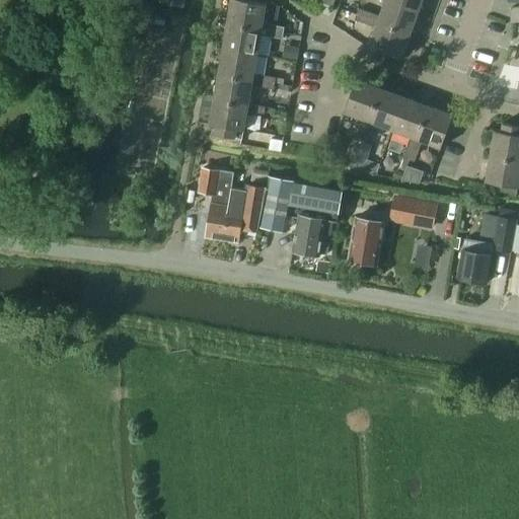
[(263,23),(264,21),(267,3),(246,0),(231,0),(228,23),(267,29),(268,24),(263,23)]
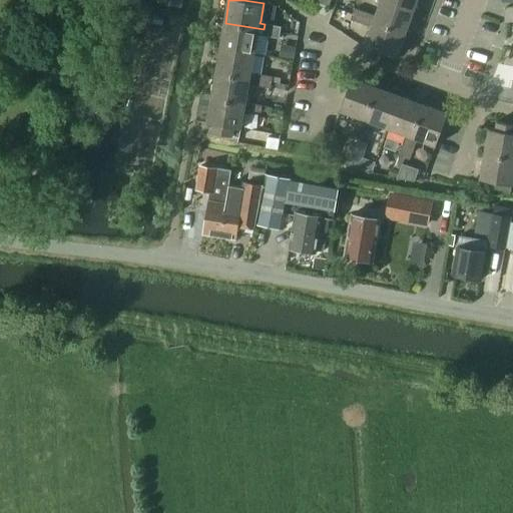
[(370,14),(369,19),(406,33),(415,9),(389,0),(381,0),(376,15),(376,16),(370,14)]
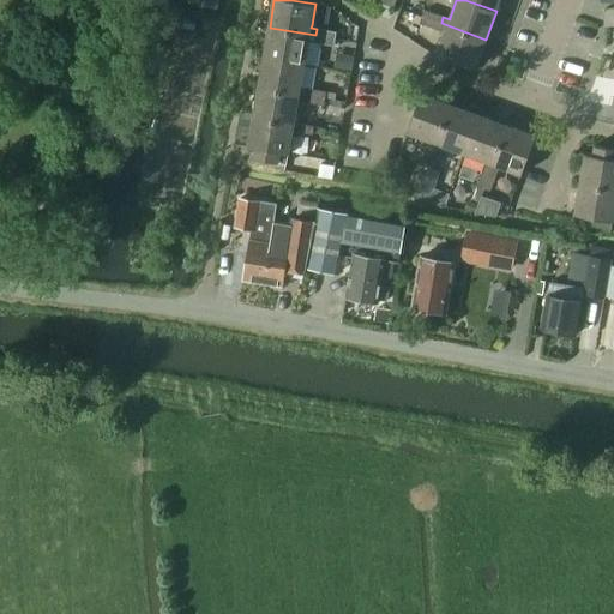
[(465,0),(497,11),(499,0),(465,0)]
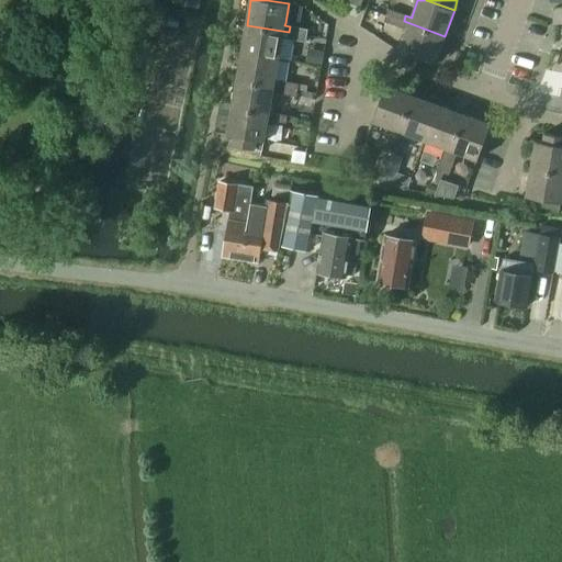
[(386,15),(384,21),(394,24),(397,13),(389,10),(386,15)]
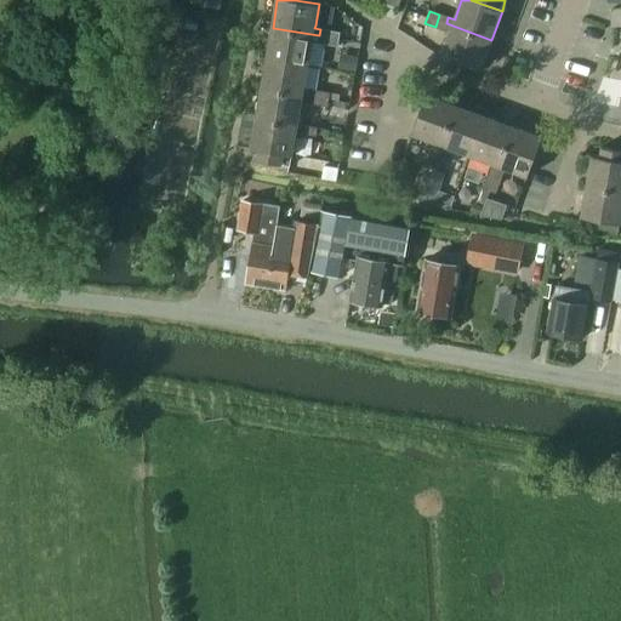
[(439,15),(436,27),(443,29),(444,30),(446,23),(448,17),(439,15)]
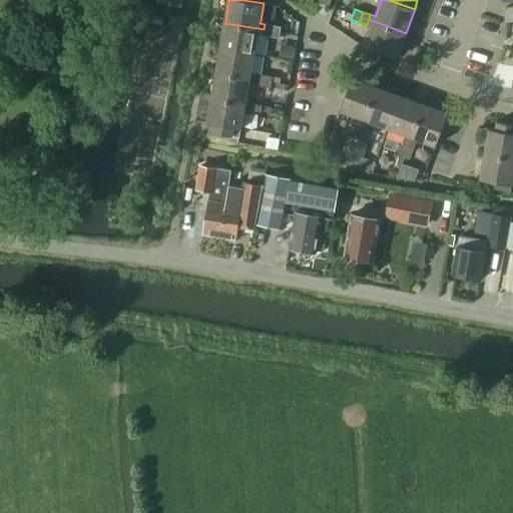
[(372,27),(365,45),(398,57),(406,33),(369,19),(367,25),(372,26),(372,27)]
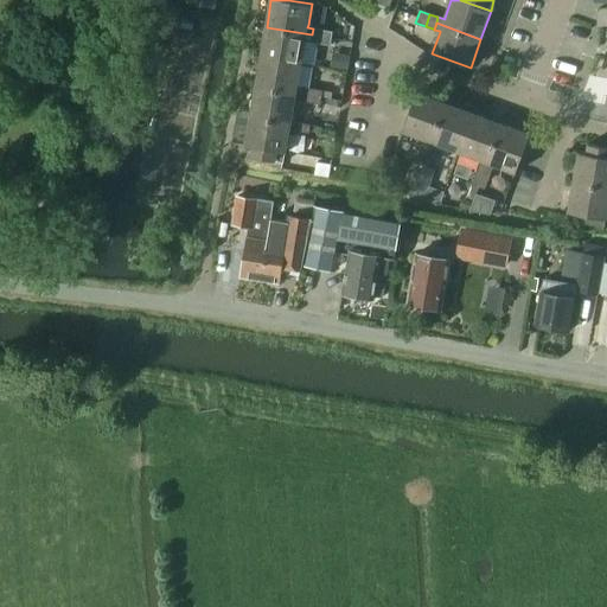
[(305,40),(311,42),(312,34),(267,27),(261,56),(301,63),(305,40)]
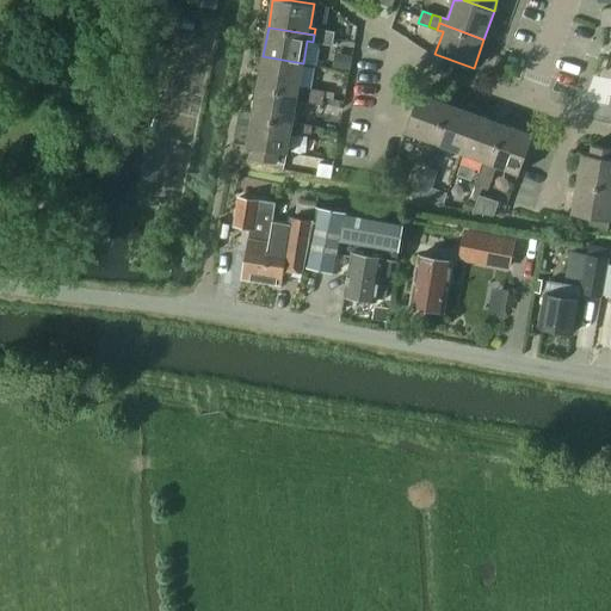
[(313,42),(322,43),(325,30),(315,29),(314,35),(313,42)]
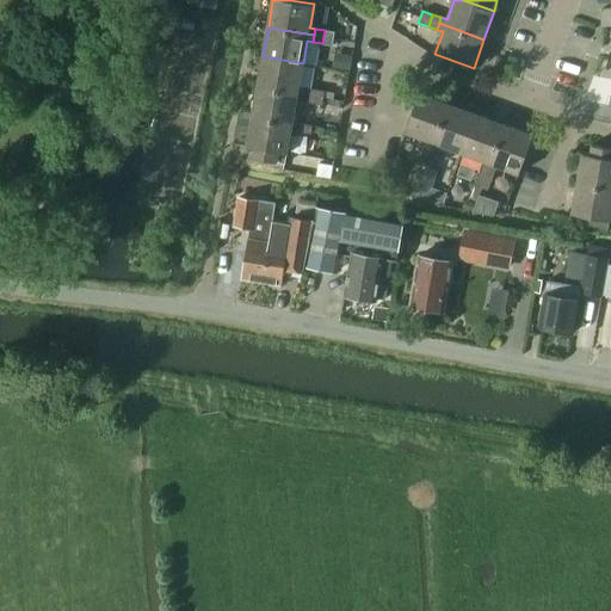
[(325,30),(322,43),(333,45),(335,32),(325,30)]
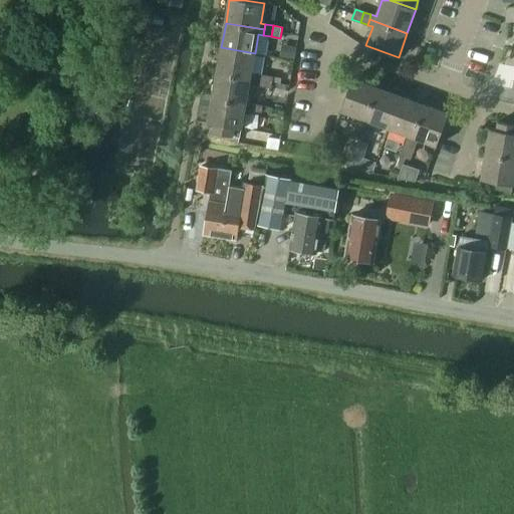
[(282,44),(280,57),(294,60),(296,47),(282,44)]
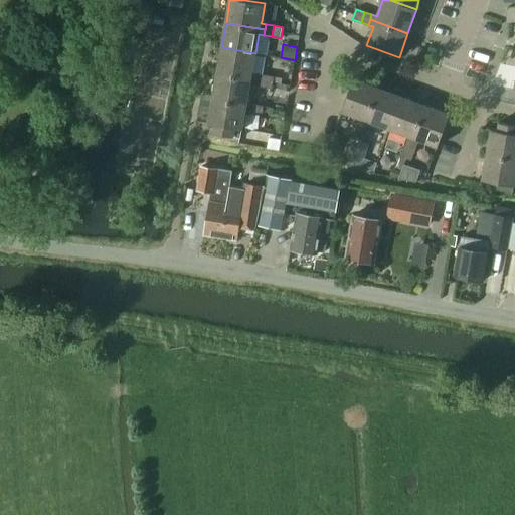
[(219,60),(217,73),(258,79),(259,74),(252,73),(252,72),(253,66),(255,53),(221,47),(219,60)]
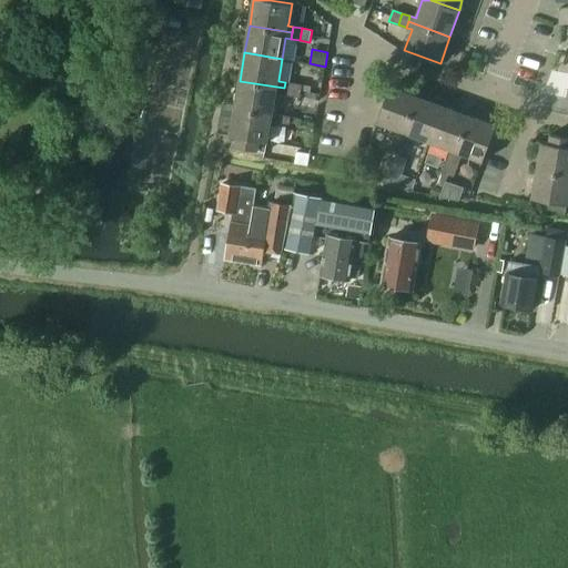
[(237,90),(235,108),(273,114),(273,113),(275,97),(276,93),(283,94),(284,88),(240,81),(237,90)]
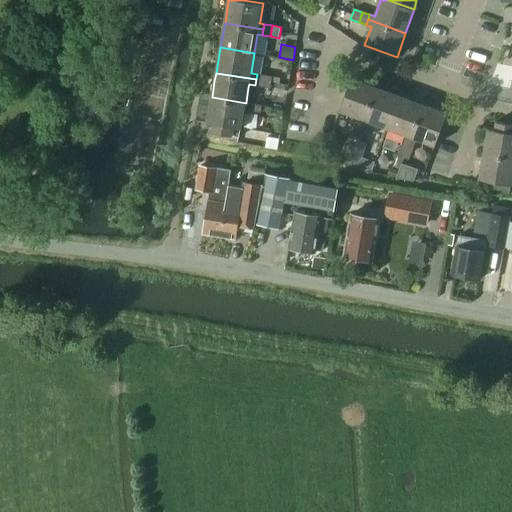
[(256,79),(255,85),(260,86),(262,87),(264,75),(262,74),(257,74),(256,79)]
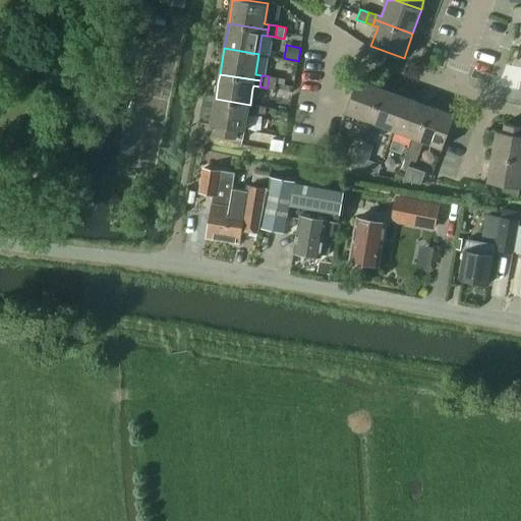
[(269,76),(267,89),(276,90),(276,84),(277,77),(270,76),(269,76)]
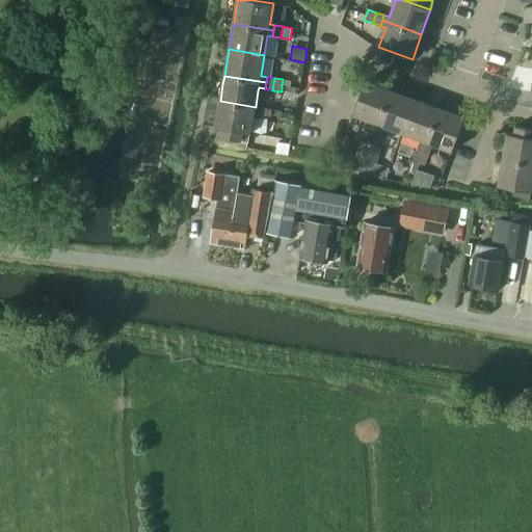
[(366,81),(353,114),(354,114),(372,122),(373,122),(371,128),(376,130),(391,90),(366,81)]
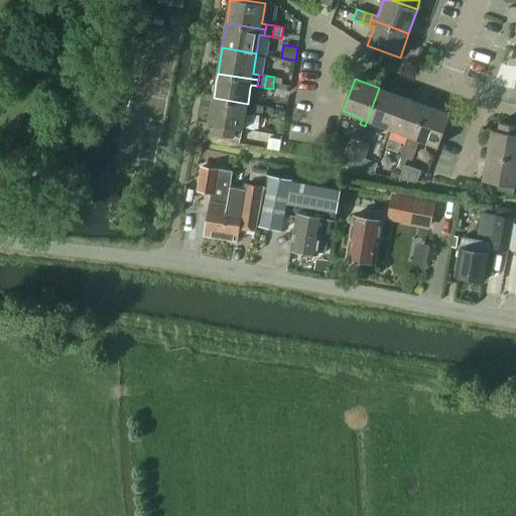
[(379,88),(365,126),(371,128),(373,122),(390,129),(402,97),(379,88)]
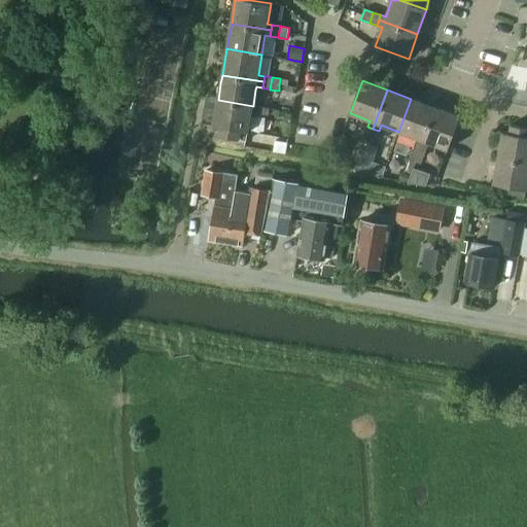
[(411,99),(398,132),(418,139),(416,144),(421,146),(435,108),(411,99)]
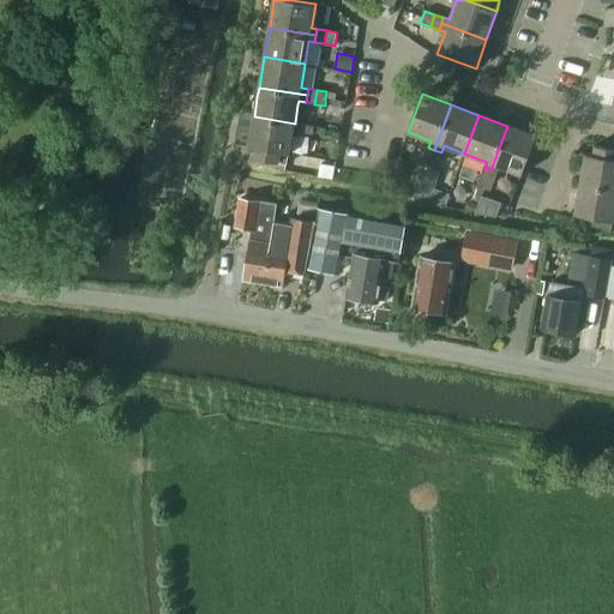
[(314,127),(295,124),(254,116),(248,148),(256,149),(253,158),(280,163),(287,164),(289,154),(289,155),(293,132),(313,134),(314,127)]
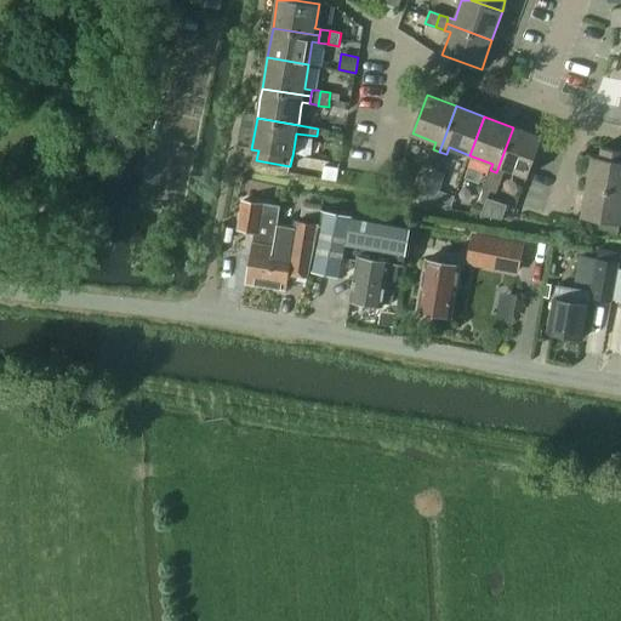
[(513,127),(496,172),(503,175),(506,169),(527,176),(528,177),(542,138),(513,127)]
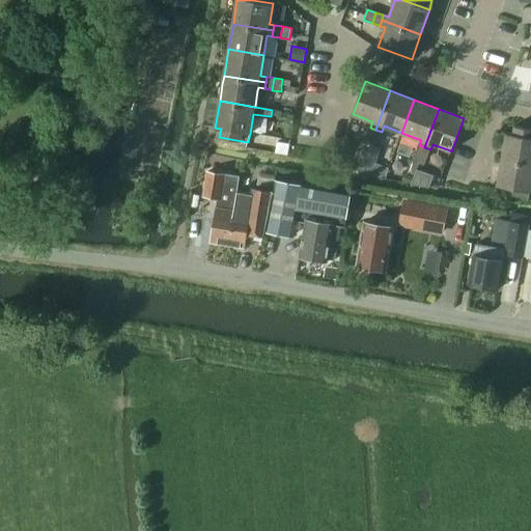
[(503,150),(502,159),(530,163),(530,128),(513,124),(512,134),(506,133),(503,150)]
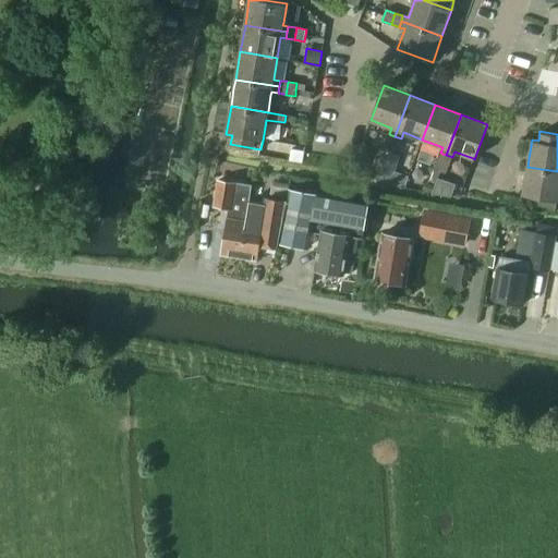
[(389,134),(386,142),(398,147),(401,138),(395,136),(389,134)]
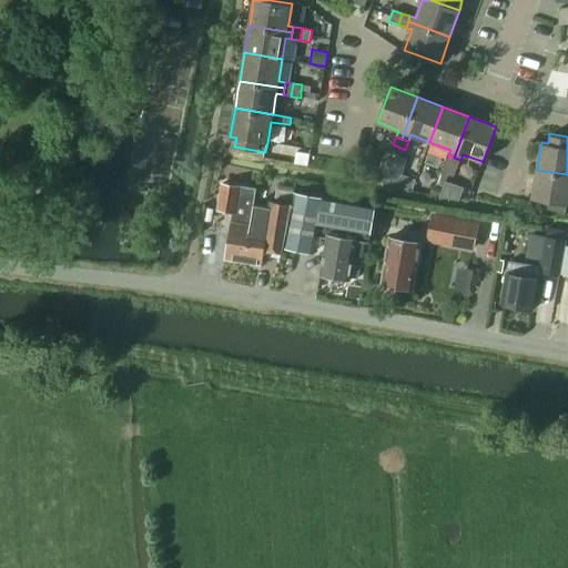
[(393,144),(389,154),(395,156),(402,159),(405,150),(393,144)]
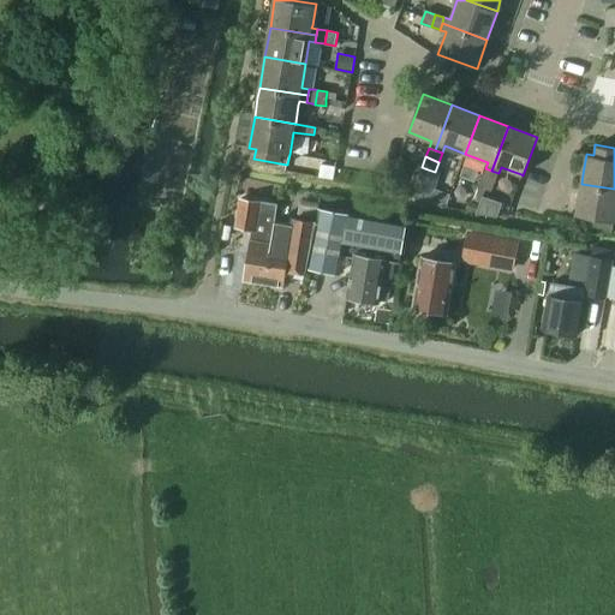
[(335,166),(321,163),(318,177),(333,179),(335,166)]
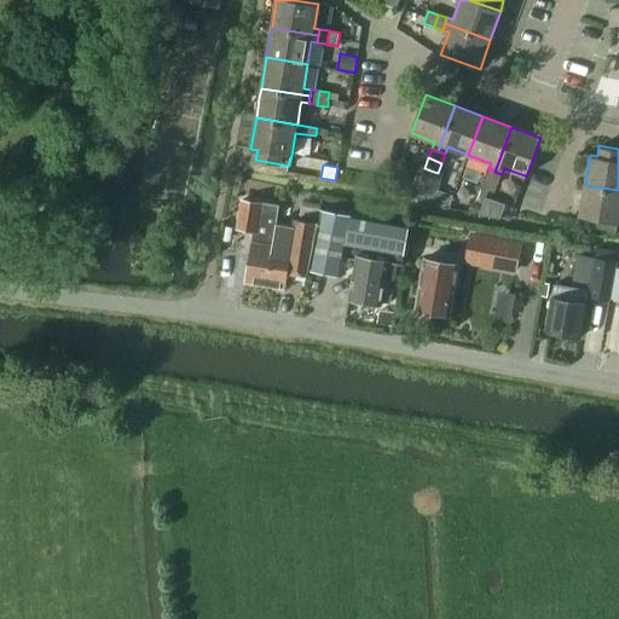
[(489,169),(485,178),(498,184),(502,174),(495,172),(489,169)]
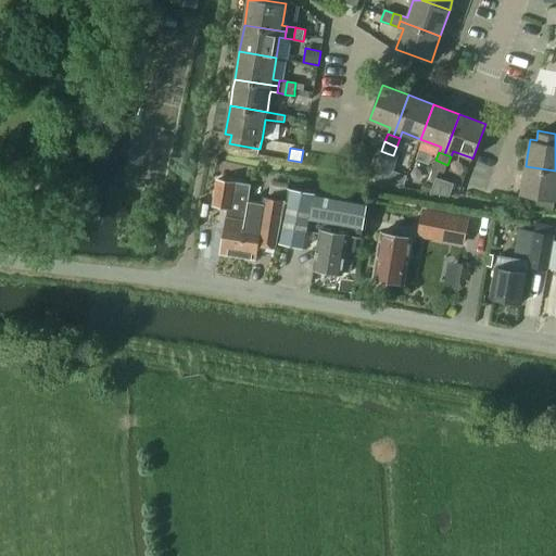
[(436,160),(432,169),(438,172),(439,172),(444,174),(447,165),(436,160)]
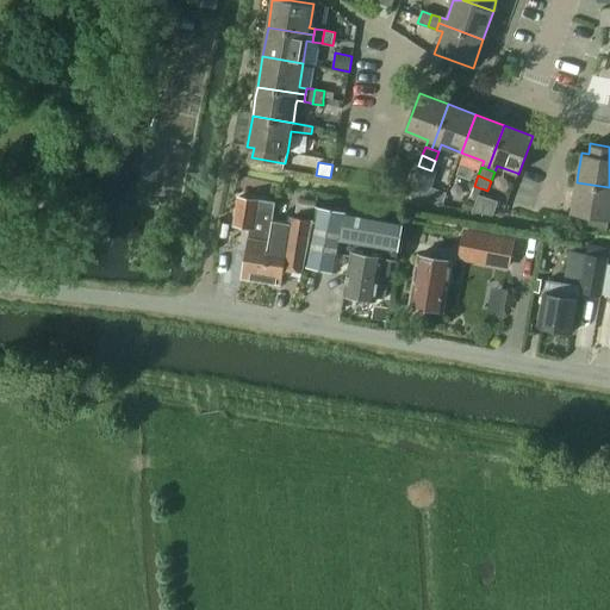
[(574,193),(572,213),(585,215),(609,219),(609,187),(577,182),(574,193)]
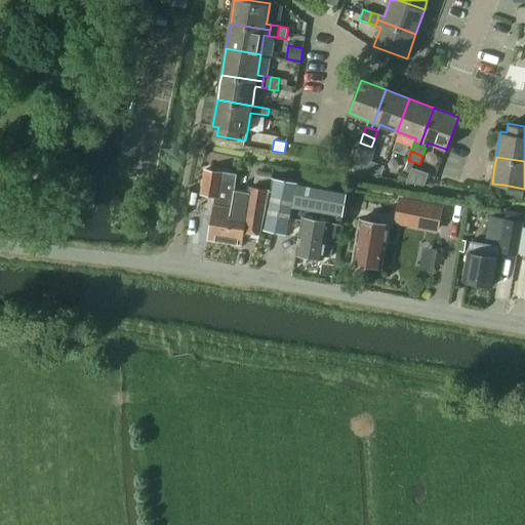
[(226,241),(237,174),(206,169),(202,193),(216,195),(208,238),(226,241)]
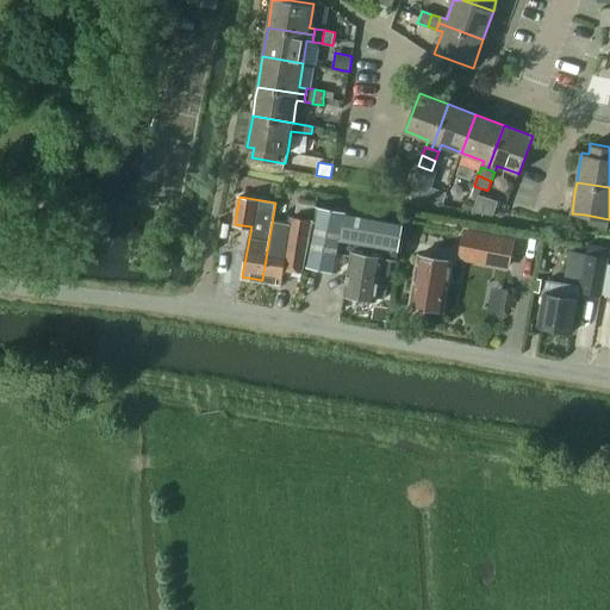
[(277,203),(275,203),(262,280),(280,284),(284,267),(303,271),(312,221),(290,217),(288,223),(274,219),(277,203)]
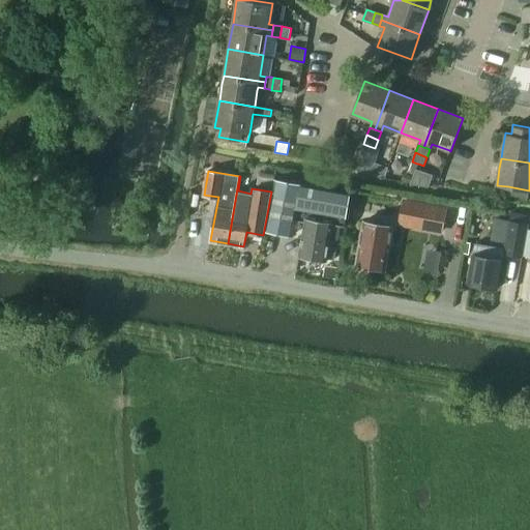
[(277,179),(267,230),(293,236),(296,221),(304,223),(298,254),(297,254),(297,256),(328,261),(328,259),(334,260),(341,226),(345,226),(347,214),(348,214),(351,194),(300,184),(301,183),(298,183),(277,179)]
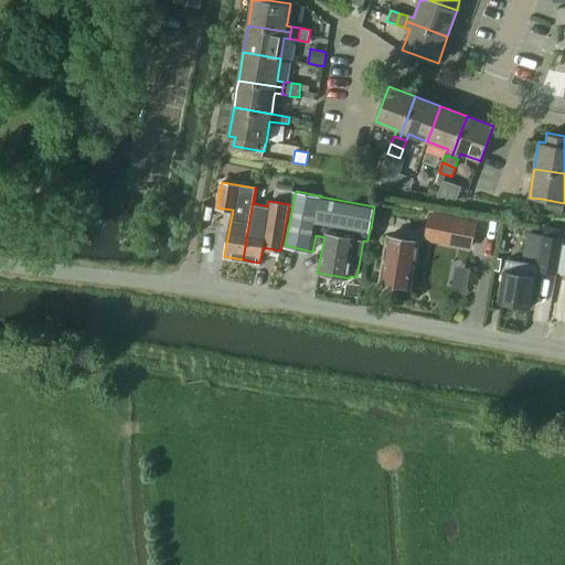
[(430,212),(425,241),(470,249),(476,221),(430,212)]
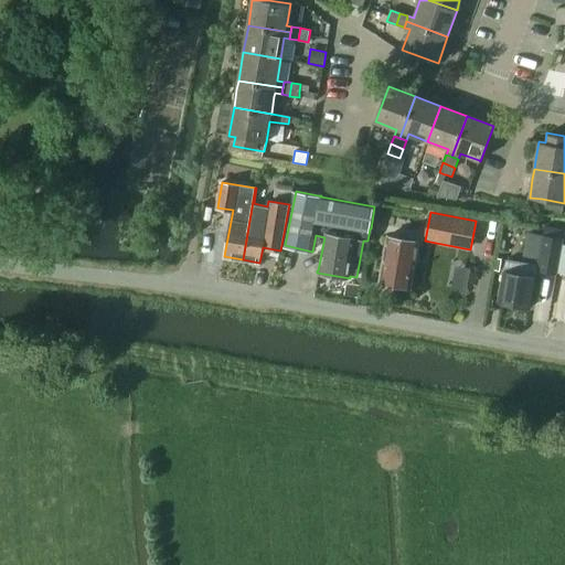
[(539,258),(537,264),(536,272),(558,275),(558,273),(563,244),(564,238),(529,233),(525,256),(539,258)]
